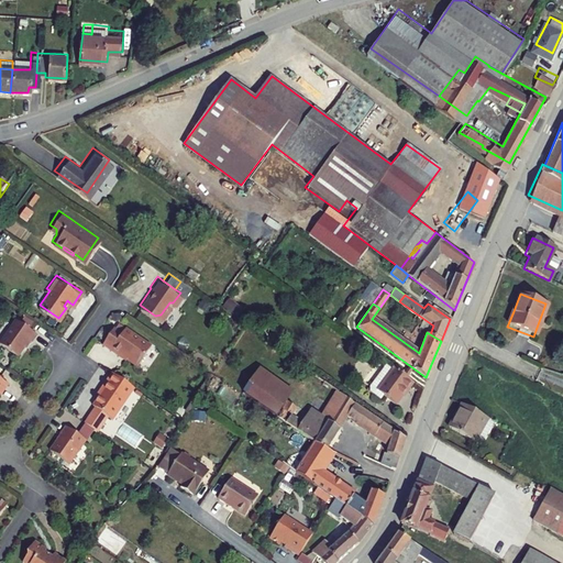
[(36,330),(15,316),(0,339),(0,340),(18,352),(24,343),(29,337),(31,338),(36,330)]
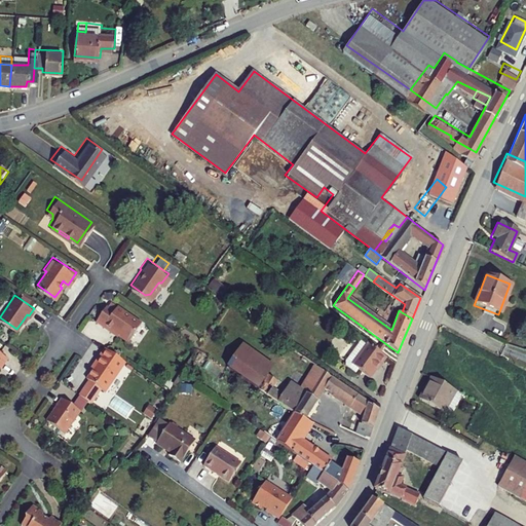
[(116,301),(108,296),(105,301),(112,306),(116,301)]
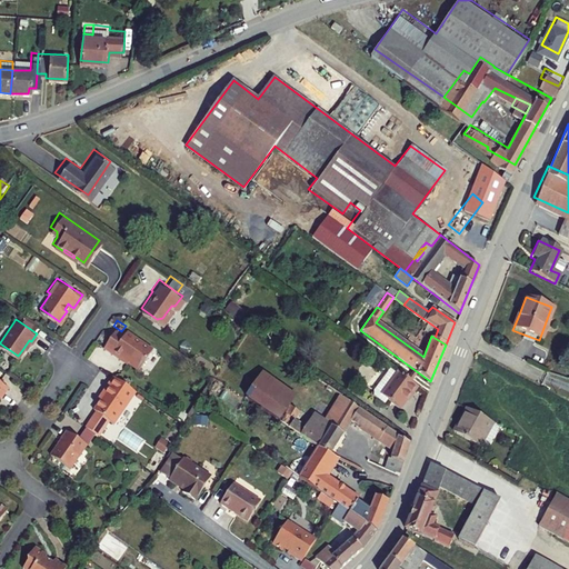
[(113,326),(102,342),(118,352),(119,351),(127,357),(137,363),(151,342),(126,326),(121,331),(113,326)]
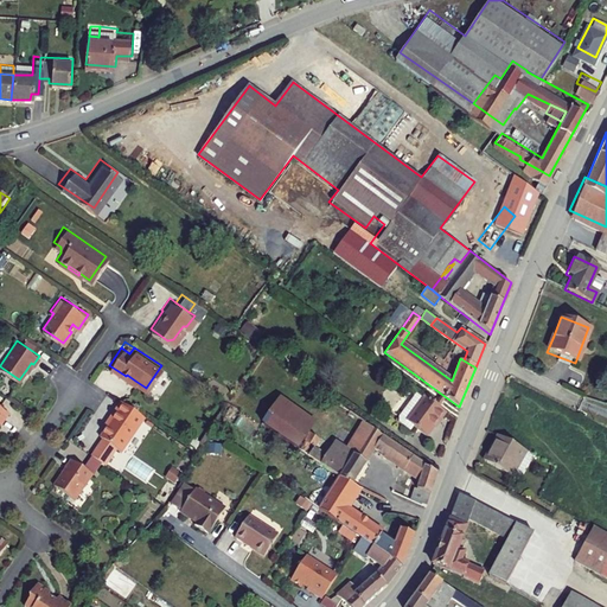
[(267,420),(305,447),(318,428),(324,419),(286,393),(267,420)]
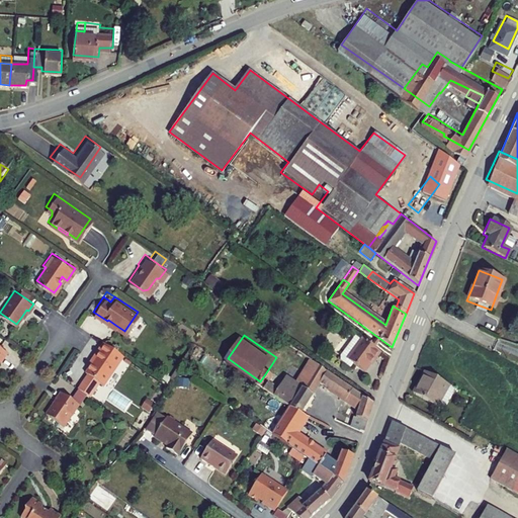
[(345,358),(363,371),(379,351),(360,337),(345,358)]
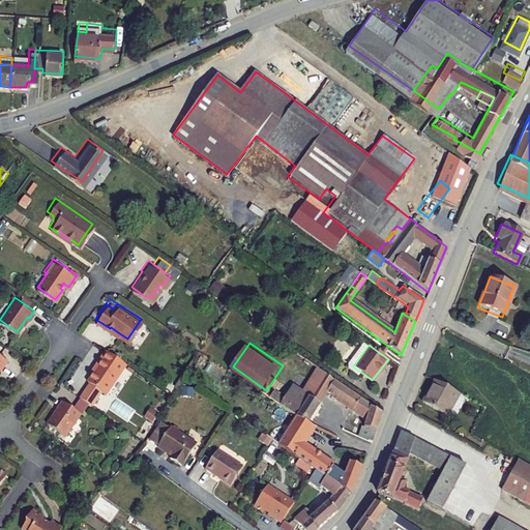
[(125,359),(105,346),(98,354),(100,355),(92,367),(87,377),(106,389),(125,359)]
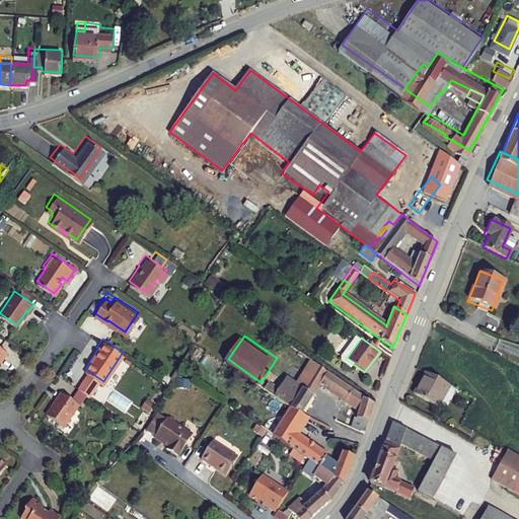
[(290,351),(308,365),(314,357),(315,356),(296,343),(290,351)]
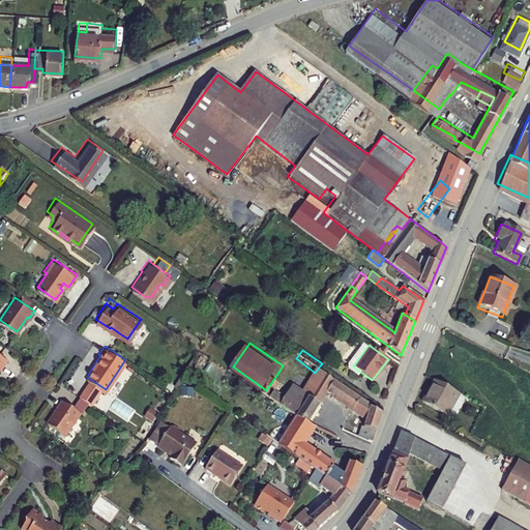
[(100,355),(98,354),(90,366),(92,367),(100,355)]
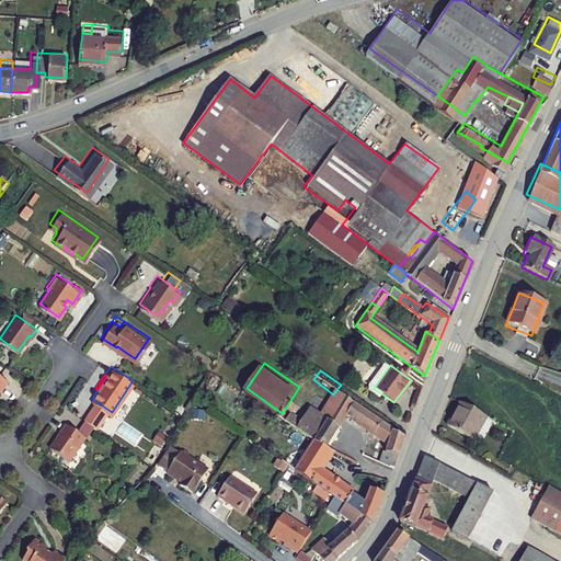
[(311,414),(302,427),(316,436),(327,444),(347,413),(375,434),(382,421),(344,392),(344,390),(340,386),(333,395),(332,397),(339,402),(333,411),(331,409),(328,413),(317,405),(311,414)]
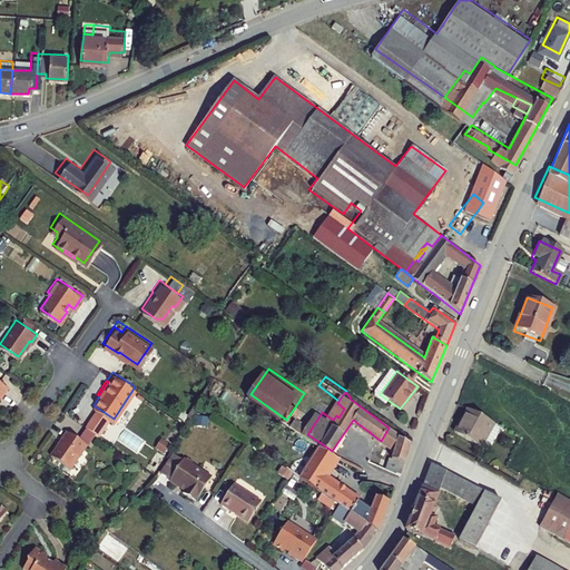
[(286,420),(294,425),(304,412),(307,408),(298,402),(286,420)]
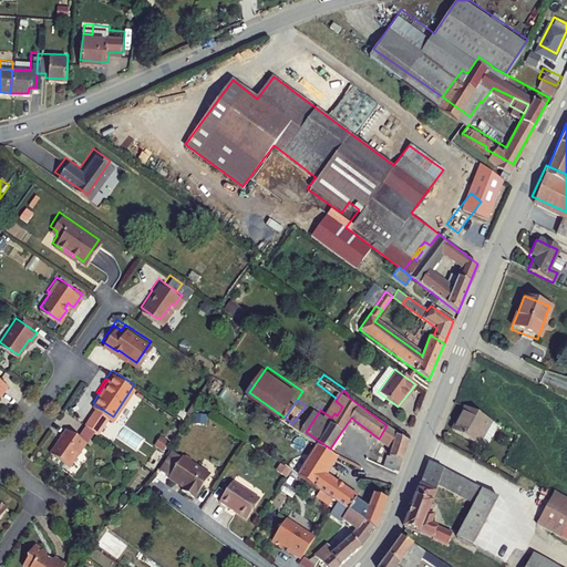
[(455,429),(488,445),(501,420),(465,402),(460,412),(463,413),(455,429)]
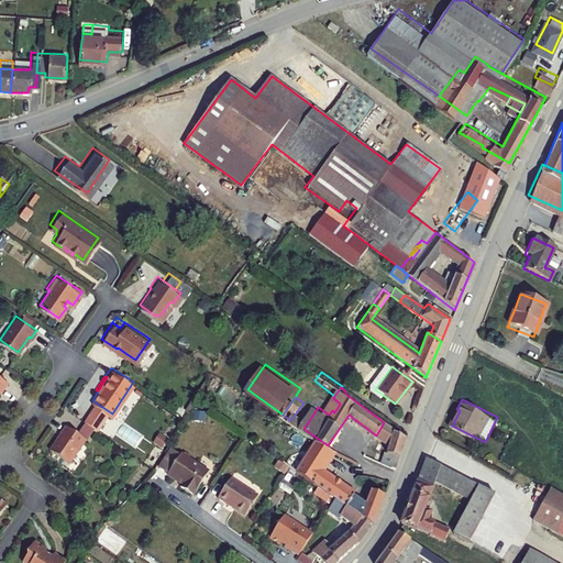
[(290,420),(304,429),(312,416),(300,407),(290,420)]
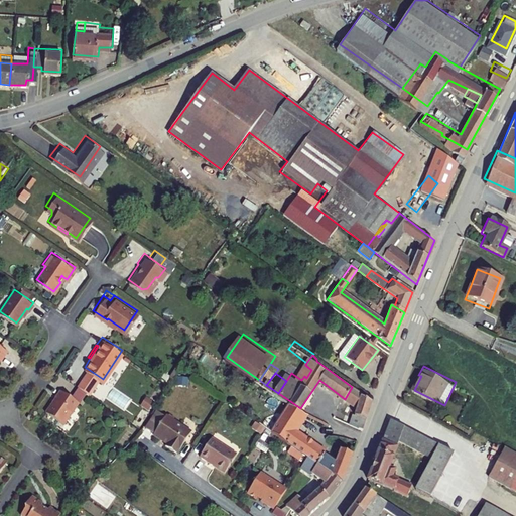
[(79,397),(60,385),(55,392),(45,407),(63,419),(79,397)]
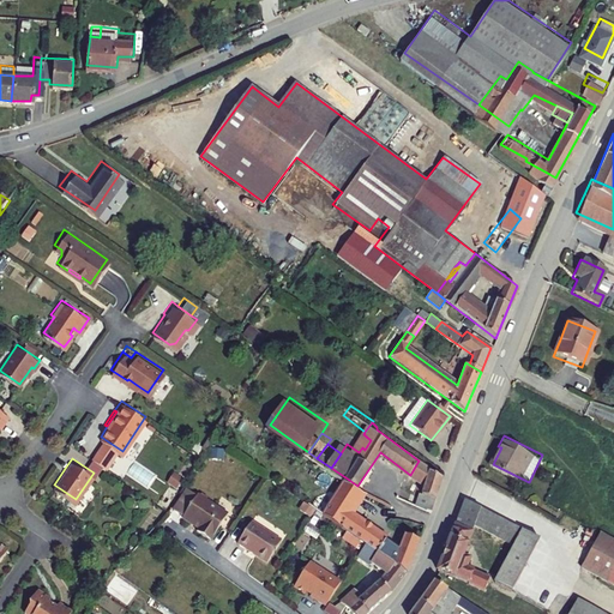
[(427,465),(419,461),(410,475),(409,476),(425,482),(422,487),(437,493),(444,473),(441,473),(427,465)]
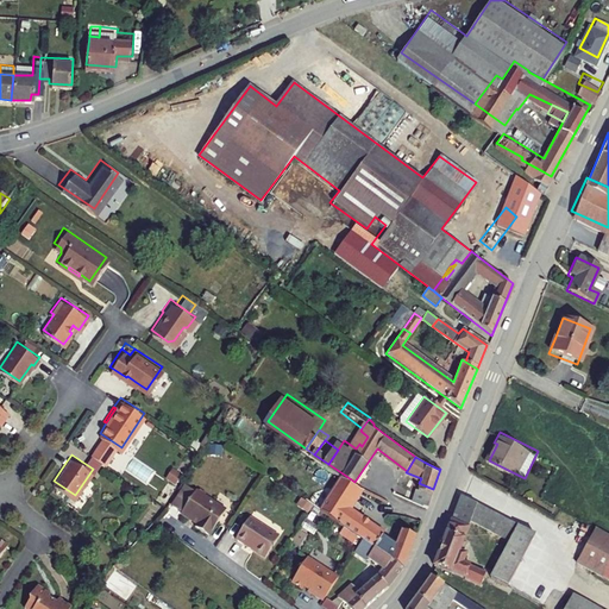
[(165,478),(175,482),(180,471),(171,468),(165,478)]
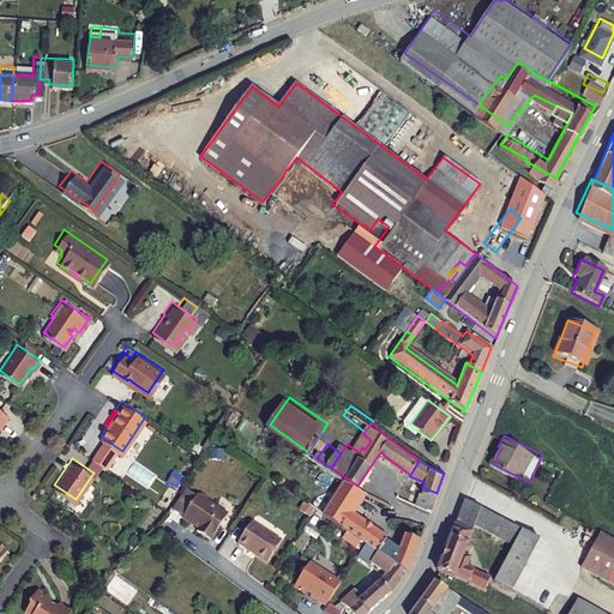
[(365,489),(357,486),(345,477),(338,488),(359,500),(365,489)]
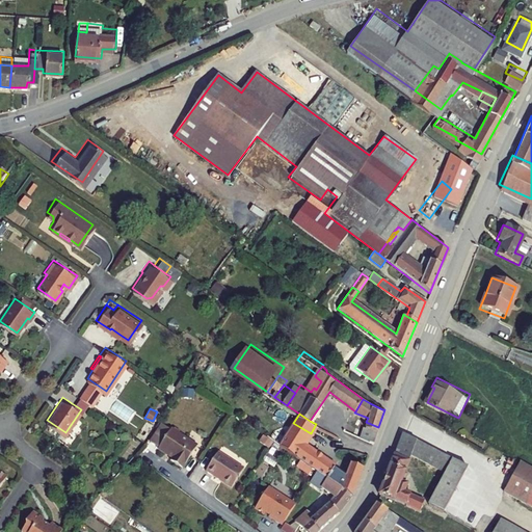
[(185,461),(196,444),(195,439),(171,424),(170,425),(162,420),(151,437),(159,443),(158,444),(173,453),(171,456),(178,460),(179,457),(185,461)]
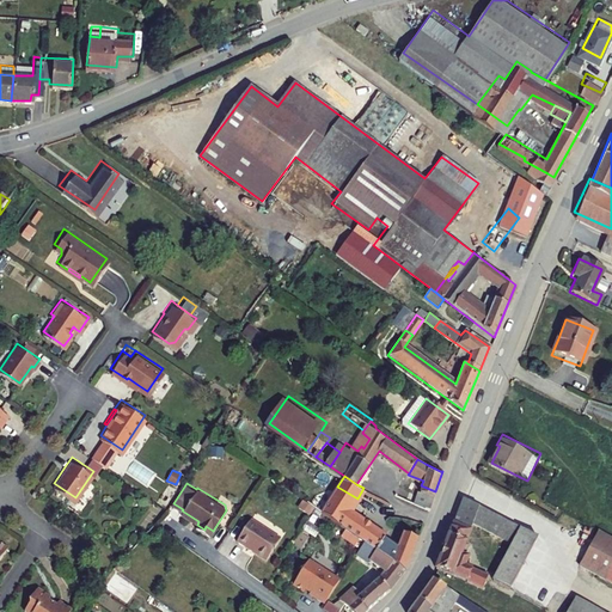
[(418,491),(433,497),(435,491),(421,485),(418,491)]
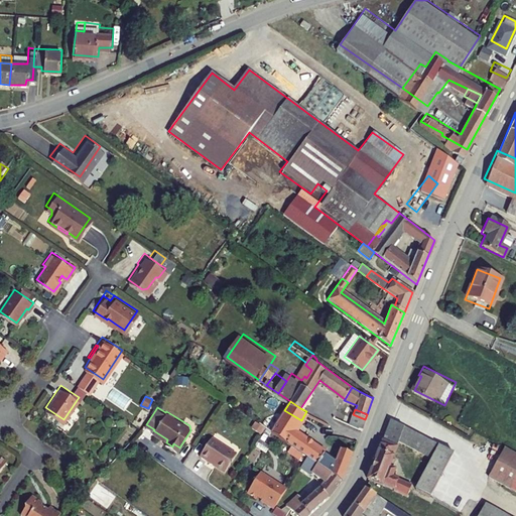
[(281,416),(297,427),(301,420),(284,410),(281,416)]
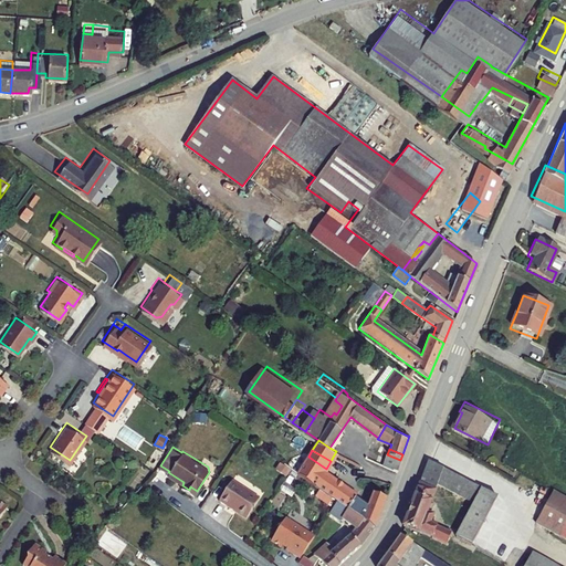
[(407,520),(450,540),(456,528),(432,520),(438,506),(433,504),(438,494),(433,492),(441,474),(475,492),(457,526),(473,535),(485,514),(494,519),(505,499),(481,488),(475,484),(477,482),(433,457),(431,456),(407,520)]
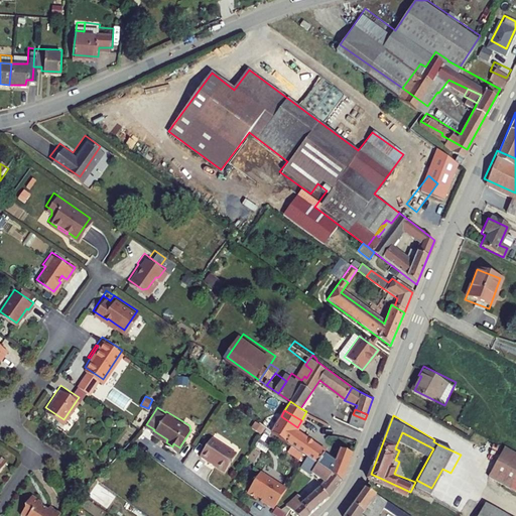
[(281,416),(273,427),(308,453),(319,460),(344,477),(353,448),(341,444),(338,457),(328,448),(328,447),(297,427),(281,416)]
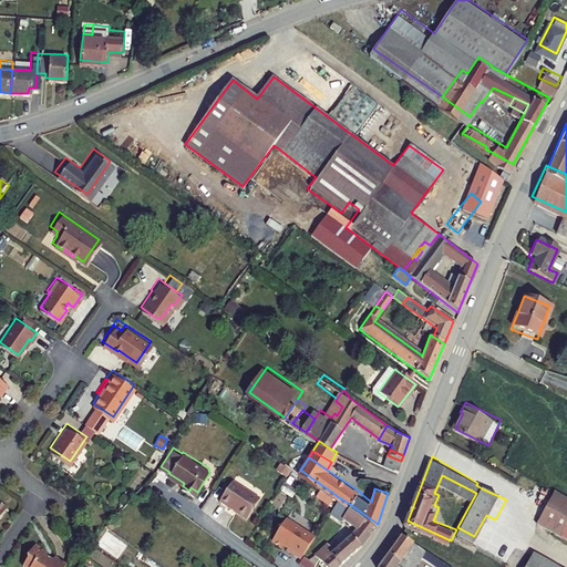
[(260,493),(234,476),(220,496),(248,514),(260,493)]
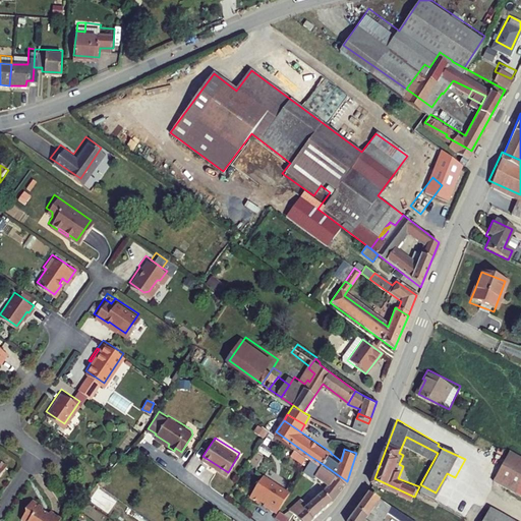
[(520,453),(512,449),(497,476),(512,483),(520,465),(520,453)]
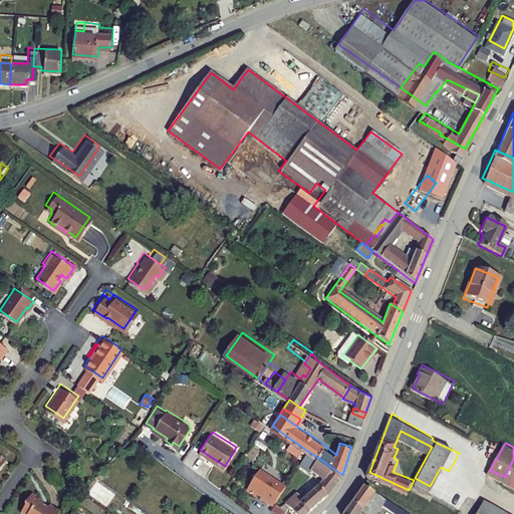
[(276,500),(273,504),(284,511),(290,502),(301,513),(307,513),(331,490),(340,477),(342,475),(318,458),(312,467),(326,477),(323,482),(308,496),(301,490),(304,486),(293,477),(283,490),(276,500)]
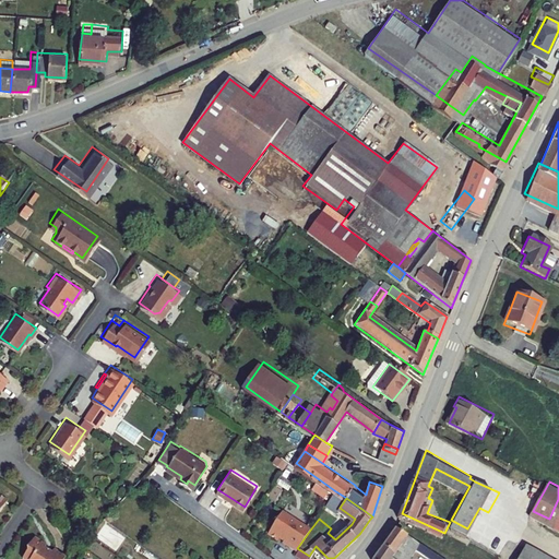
[(558,520),(558,499),(549,519),(557,523),(558,520)]
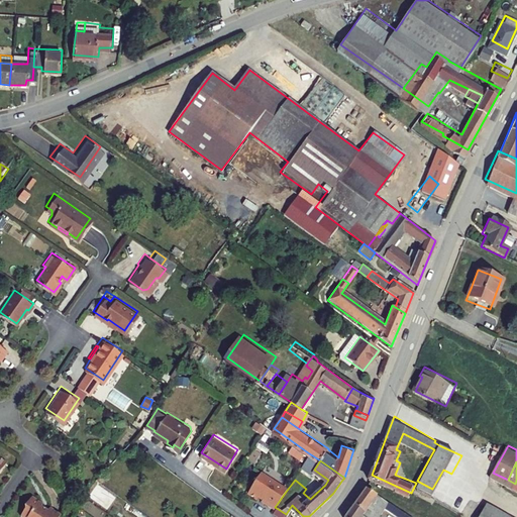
[(277,502),(289,483),(263,467),(249,487),(260,493),(261,491),(265,493),(264,495),(276,503),(277,502)]
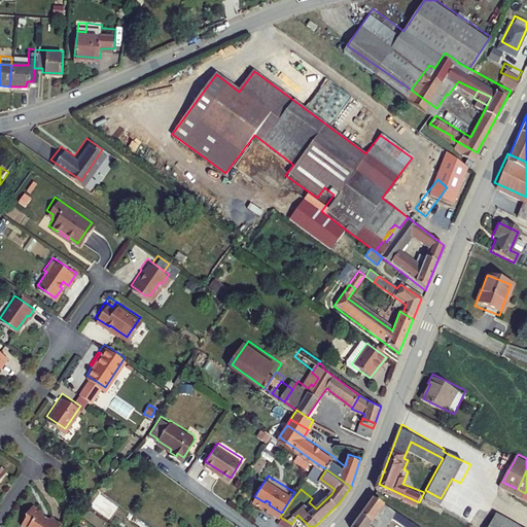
[(501,484),(524,496),(525,493),(518,489),(502,482),(501,484)]
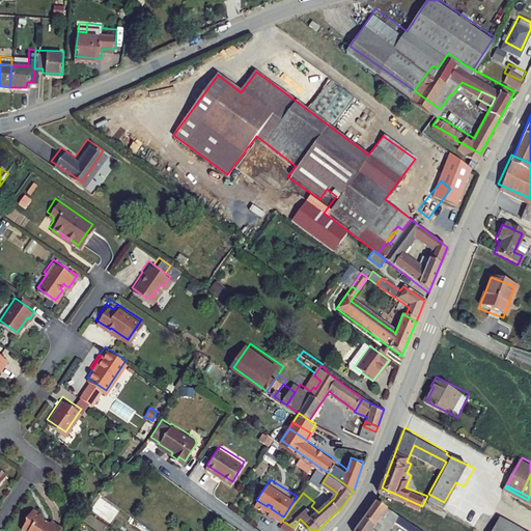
[(379,499),(366,516),(379,526),(385,516),(394,523),(398,518),(416,530),(417,529),(420,525),(417,523),(379,499)]
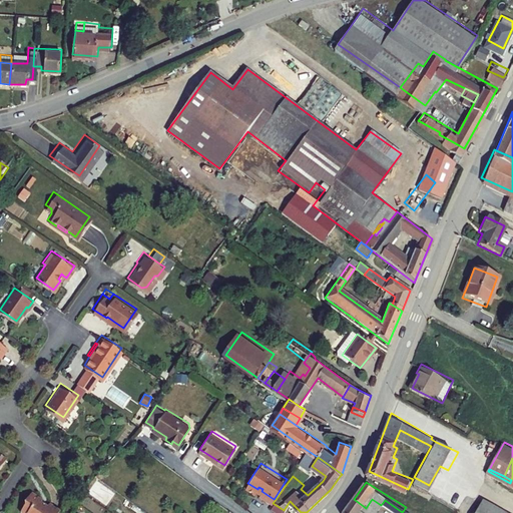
[(43,494),(32,486),(25,497),(25,499),(20,506),(26,510),(23,512),(53,512),(60,504),(50,497),(47,500),(41,496),(43,494)]
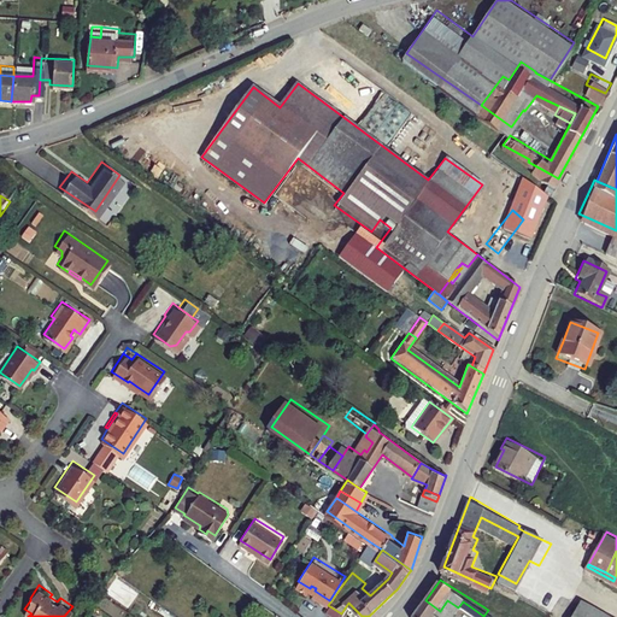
[(616,616),(616,610),(588,593),(573,616),(616,616)]
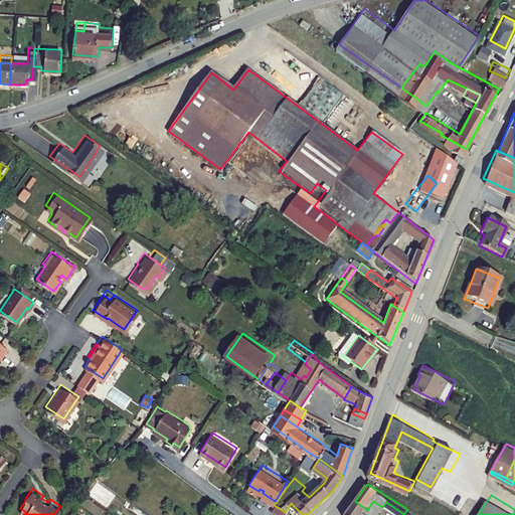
[(346,513),(348,514),(349,514),(381,514),(378,513),(382,507),(373,501),(367,510),(355,501),(346,513)]
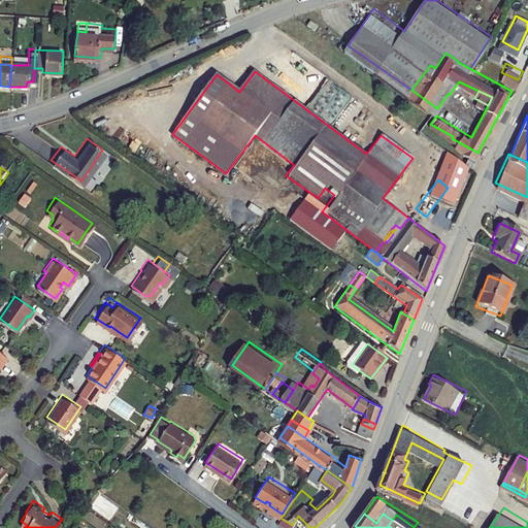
[(418,515),(415,520),(418,522),(426,527),(434,527),(436,526),(418,515)]
